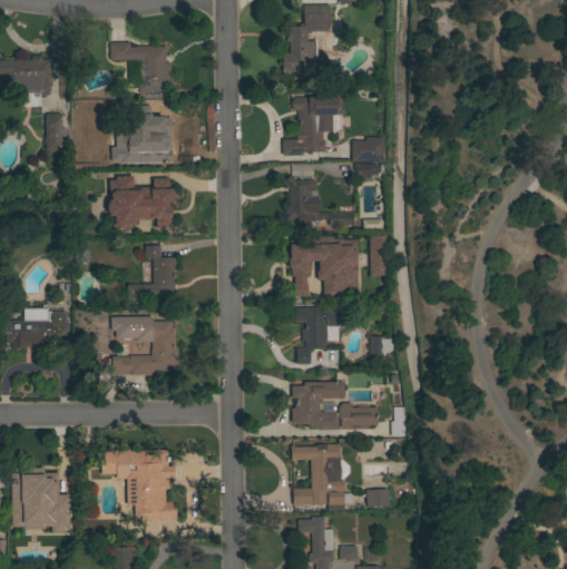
[(330,3),(330,20),(339,20),(339,29),(331,29),(331,30),(312,30),(312,32),(309,32),(309,40),(318,40),(318,55),(328,55),(328,71),(283,71),(283,52),(291,52),(291,41),(289,41),(289,36),(291,36),(291,26),(301,26),(301,22),(304,22),(304,3),(330,3)]
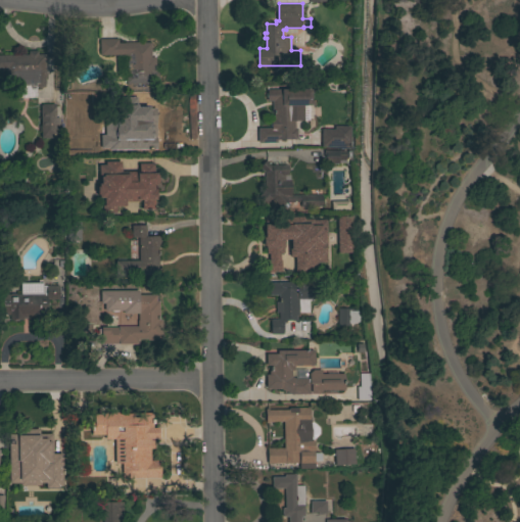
[(153,42),(153,56),(157,56),(157,72),(160,70),(160,80),(130,80),(130,73),(126,73),(126,56),(128,56),(128,54),(101,54),(101,38),(120,38),(120,42),(153,42)]
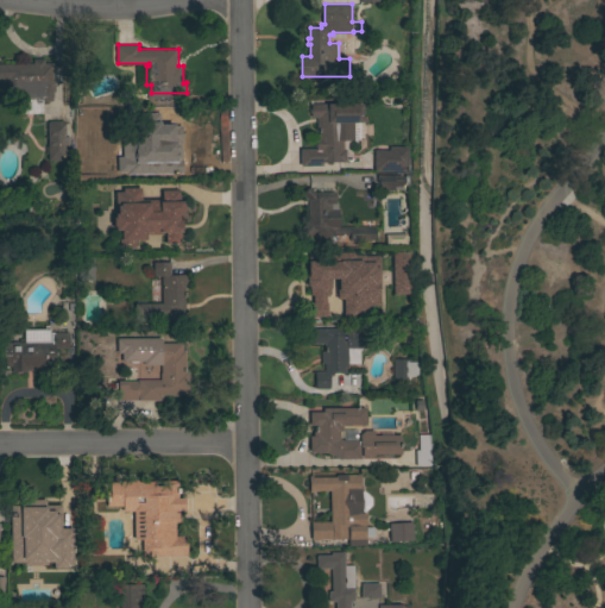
[(0,63),(36,63),(36,58),(45,58),(45,62),(55,62),(55,83),(56,83),(57,91),(54,91),(54,100),(44,100),(44,112),(35,113),(35,111),(29,111),(29,112),(20,113),(20,100),(10,100),(10,79),(0,79),(0,63)]
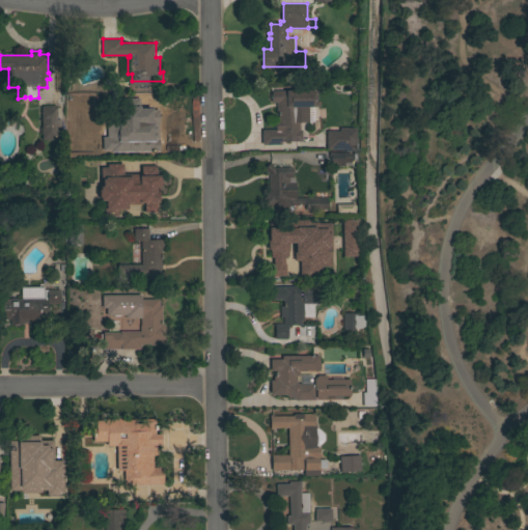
[(264,129),(277,129),(277,119),(280,118),(280,111),(278,111),(278,102),(273,102),(273,99),(272,98),(272,94),(273,93),(273,90),(317,89),(317,106),(309,106),(310,121),(301,121),(301,130),(303,130),(303,140),(282,141),(282,144),(264,144),(264,129)]
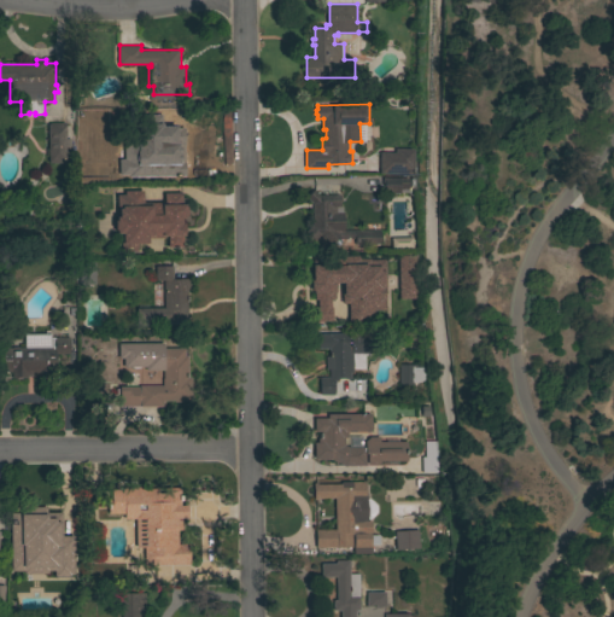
[(185,151),(183,156),(186,156),(182,174),(170,172),(134,172),(134,149),(150,149),(150,132),(152,132),(152,118),(165,118),(186,114),(189,129),(188,129),(189,133),(176,137),(176,150),(185,151)]
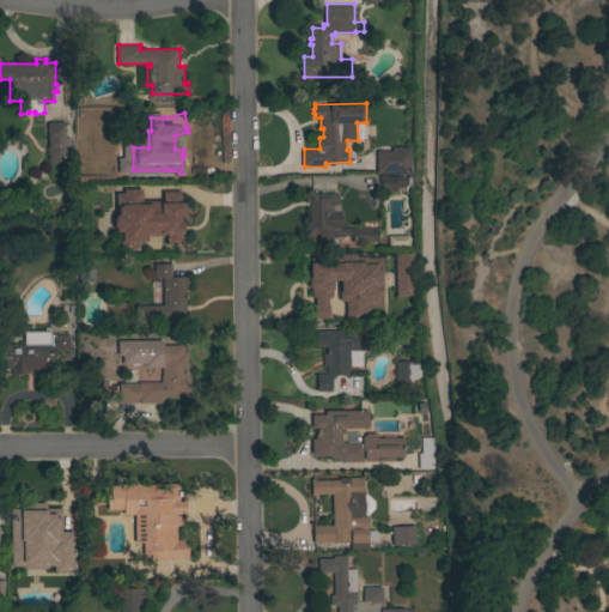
[(52,122),(52,121),(66,120),(66,122),(67,122),(67,137),(75,137),(75,161),(50,161),(50,122),(52,122)]
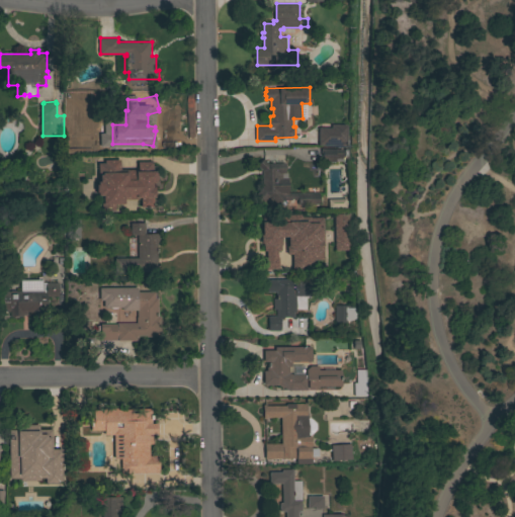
[(111,123),(111,109),(124,109),(124,123),(111,123)]
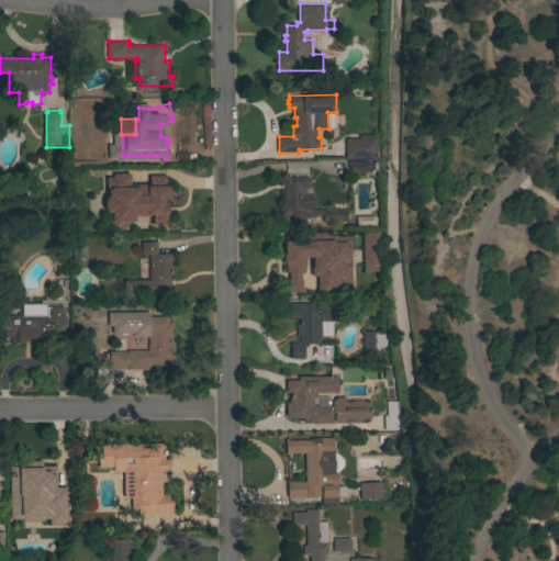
[(347,137),(361,137),(361,134),(379,134),(379,157),(347,157),(347,137)]
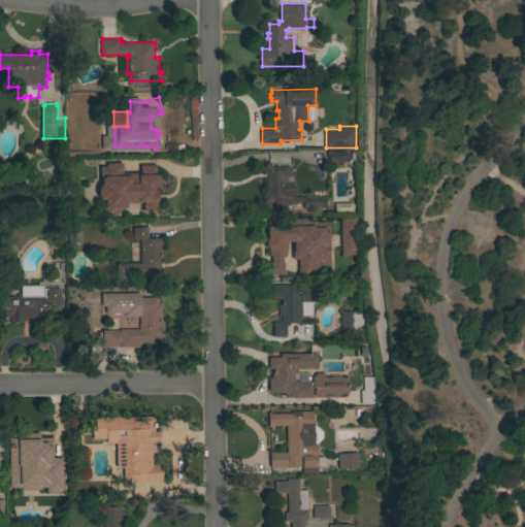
[(351,151),(351,161),(343,161),(343,164),(329,164),(329,151),(351,151)]
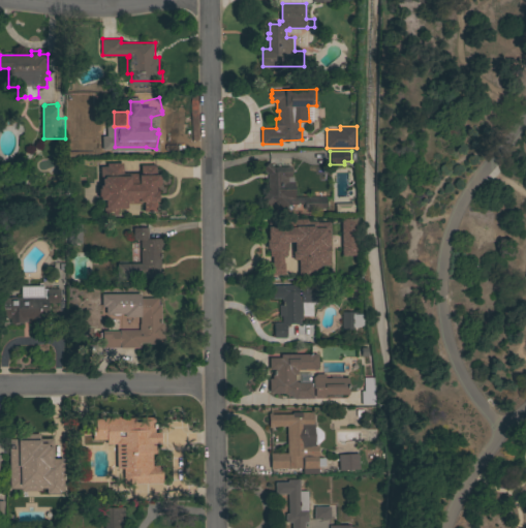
[(286,209),(276,199),(271,205),(264,197),(270,191),(270,174),(265,168),(271,161),(276,166),(296,166),(296,196),(306,196),(306,193),(310,193),(310,196),(328,196),(328,209),(306,209),(306,204),(301,204),(301,203),(300,203),(300,204),(291,204),(286,209)]
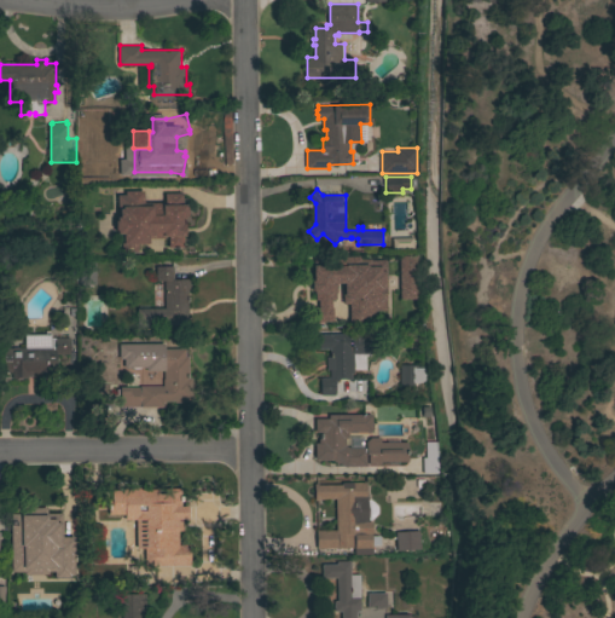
[(145,190),(145,202),(166,202),(166,192),(184,192),(184,203),(186,203),(186,206),(189,206),(189,215),(186,215),(186,218),(183,218),(183,224),(186,224),(186,235),(184,235),(184,247),(169,247),(169,236),(167,236),(167,237),(151,237),(151,236),(149,236),(149,243),(139,243),(139,250),(125,250),(125,243),(123,243),(123,232),(119,232),(119,230),(116,230),(116,220),(119,220),(119,217),(119,194),(127,194),(126,190),(145,190)]
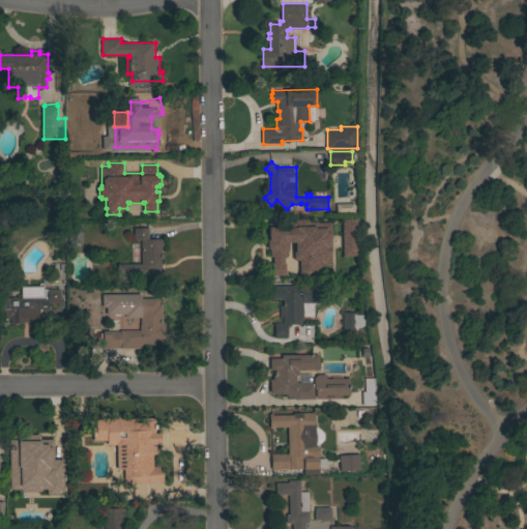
[(355,203),(355,211),(337,212),(337,203),(355,203)]
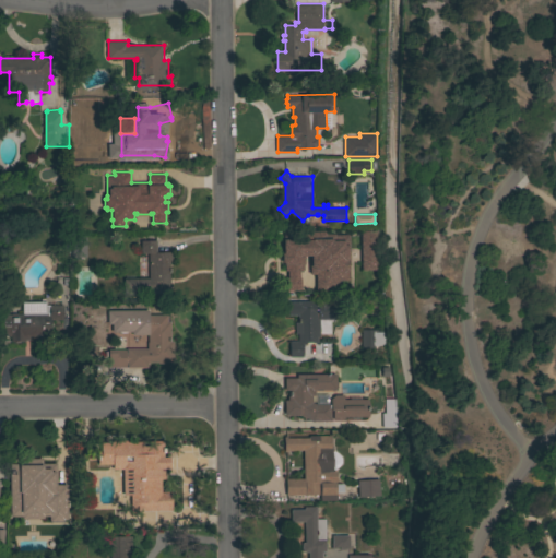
[(328,232),(328,234),(330,234),(331,241),(328,241),(328,253),(307,253),(307,273),(302,273),(302,288),(286,288),(286,256),(287,256),(287,246),(279,246),(279,233),(328,232)]
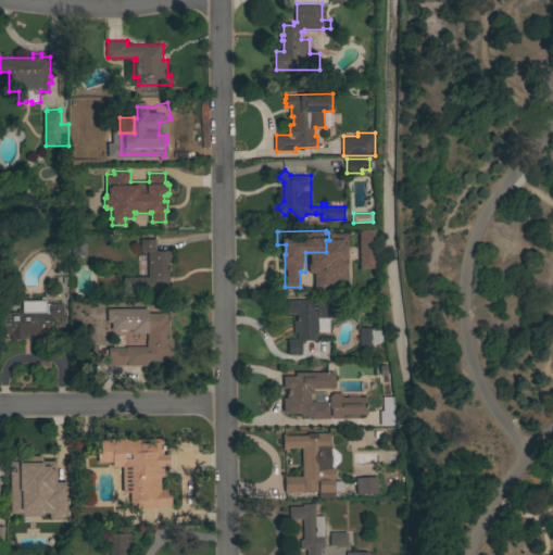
[(359,230),(360,269),(374,269),(373,230),(359,230)]
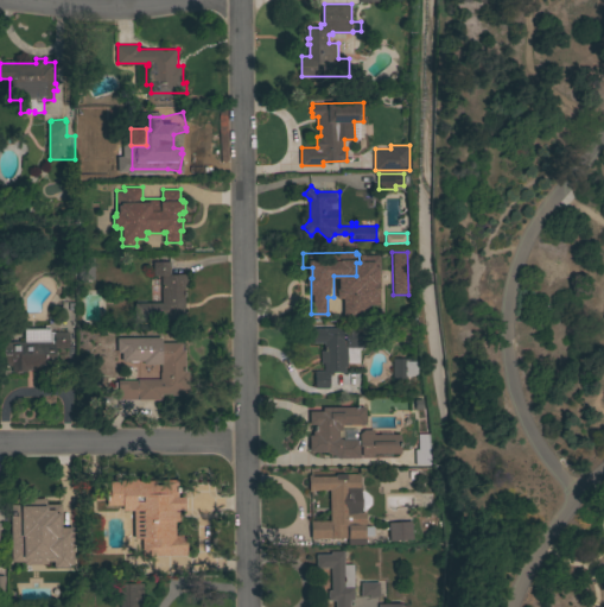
[(96,279),(80,279),(80,257),(96,257),(96,279)]
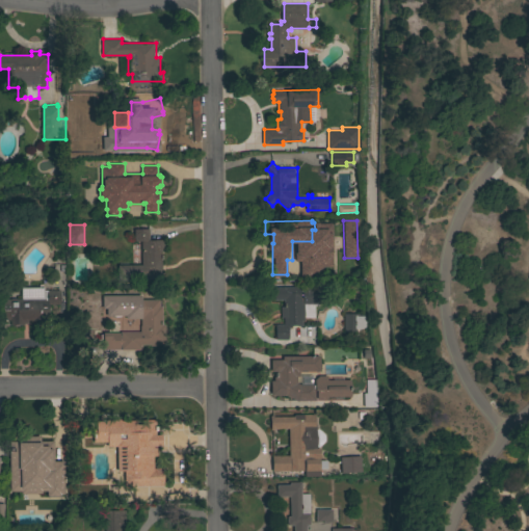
[(143,264),(143,240),(136,240),(136,229),(151,229),(151,239),(165,239),(166,248),(163,248),(163,279),(146,279),(146,276),(140,276),(140,280),(121,280),(120,264),(143,264)]
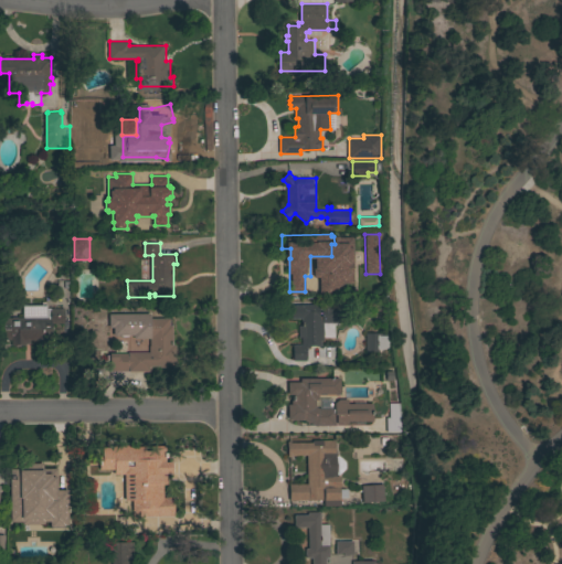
[(372,294),(357,294),(356,275),(372,275),(372,294)]
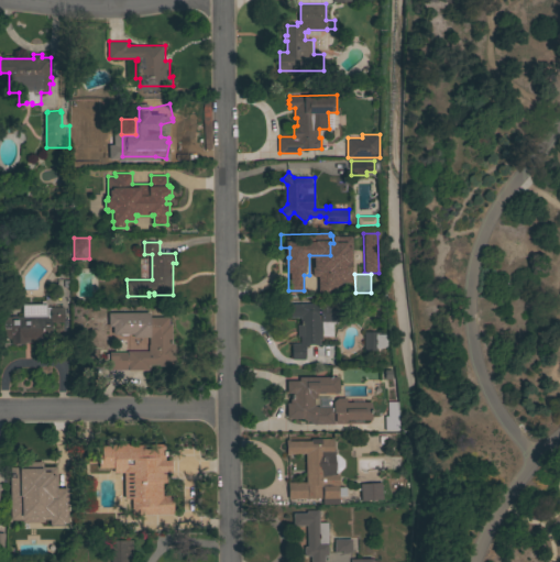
[(43,304),(43,300),(47,300),(47,304),(48,304),(48,307),(65,306),(65,322),(53,322),(53,338),(44,338),(32,338),(32,341),(26,342),(26,343),(13,344),(12,338),(3,338),(3,316),(13,316),(20,315),(20,313),(24,313),(24,304),(43,304)]
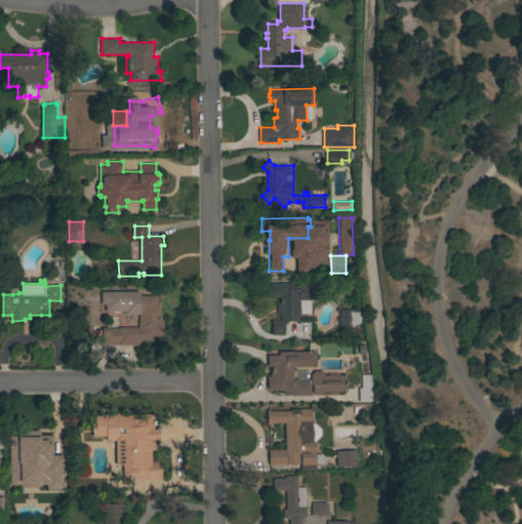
[(302,316),(299,316),(299,321),(289,321),(289,323),(287,323),(288,332),(286,332),(286,334),(274,334),(273,319),(282,319),(282,313),(279,313),(279,301),(281,301),(281,295),(272,295),(272,283),(297,282),(298,293),(300,293),(299,282),(321,282),(321,296),(317,296),(317,299),(302,299),(302,316)]
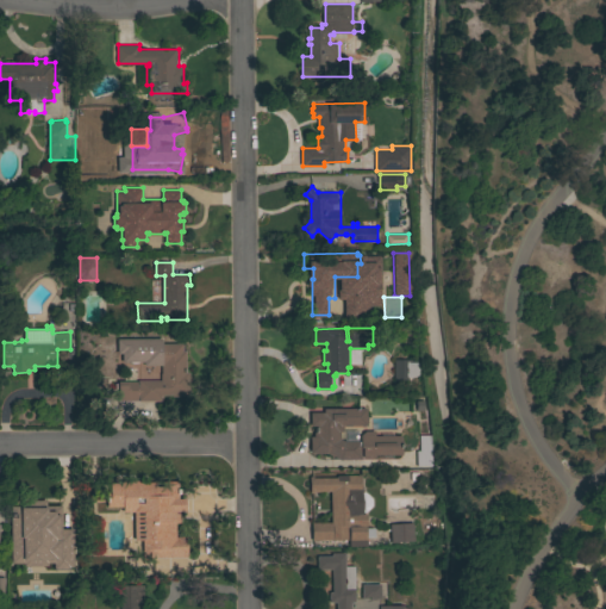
[(185,342),(185,350),(188,350),(188,372),(192,371),(192,395),(180,395),(180,396),(174,396),(174,395),(162,395),(162,401),(139,401),(139,399),(120,399),(120,380),(139,380),(139,379),(163,379),(163,365),(152,366),(152,358),(143,358),(143,341),(157,341),(157,340),(161,340),(162,340),(162,341),(163,341),(163,342),(185,342)]
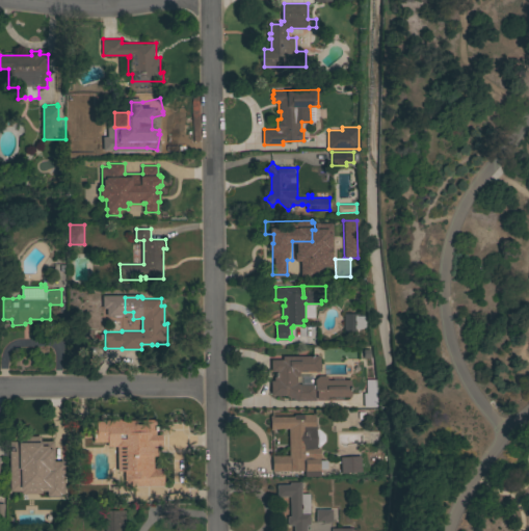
[(365,327),(362,328),(358,328),(358,330),(345,330),(345,313),(359,313),(359,315),(367,315),(367,325),(365,327)]
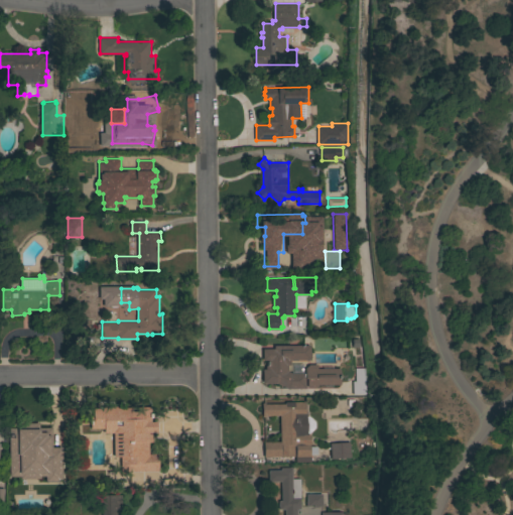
[(293,373),(306,373),(306,368),(310,364),(318,364),(318,368),(341,368),(342,384),(318,384),(318,387),(308,387),(308,378),(306,378),(307,388),(287,388),(287,383),(264,383),(264,369),(267,369),(267,360),(265,360),(264,349),(275,348),(275,345),(311,344),(311,359),(292,360),(292,364),(289,364),(289,371),(293,373)]
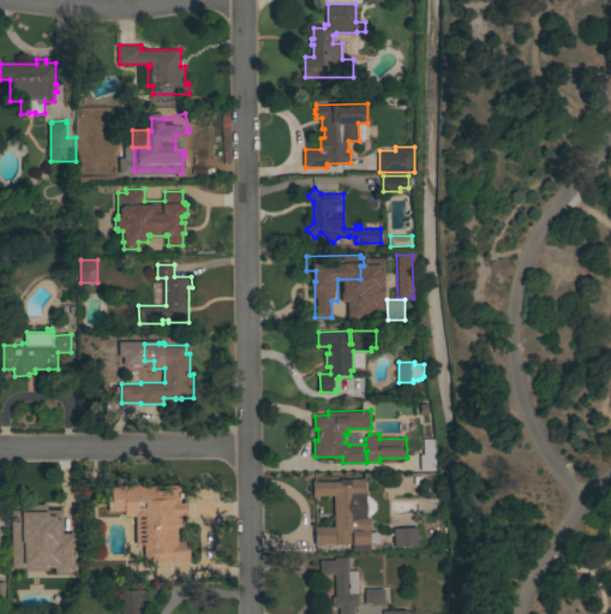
[(436,437),(436,447),(437,447),(438,469),(423,469),(421,453),(425,453),(425,437),(436,437)]
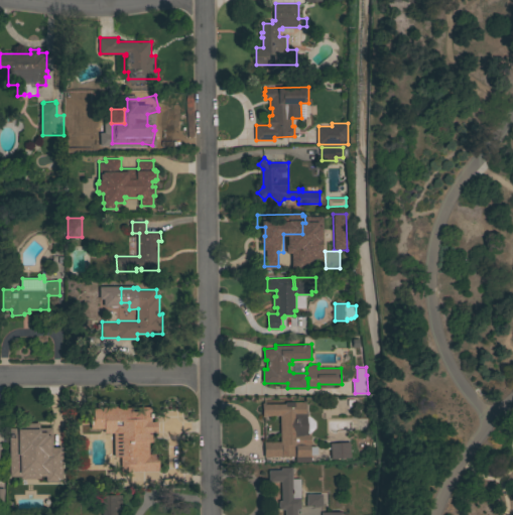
[(267,415),(267,416),(264,416),(264,402),(267,402),(267,404),(287,403),(287,401),(307,401),(307,404),(308,415),(311,415),(316,420),(316,427),(311,432),(308,432),(308,434),(311,434),(311,443),(311,456),(297,456),(297,445),(295,445),(295,457),(265,457),(265,441),(282,441),(281,415),(267,415)]
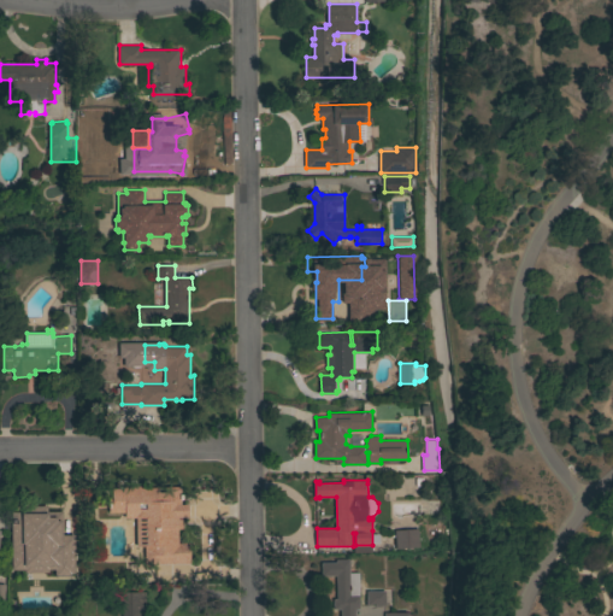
[(127,517),(127,511),(111,512),(110,486),(142,485),(142,486),(182,486),(182,503),(189,503),(189,515),(183,515),(183,528),(180,528),(180,543),(190,541),(192,562),(159,563),(159,564),(147,564),(146,545),(137,545),(137,517),(127,517)]
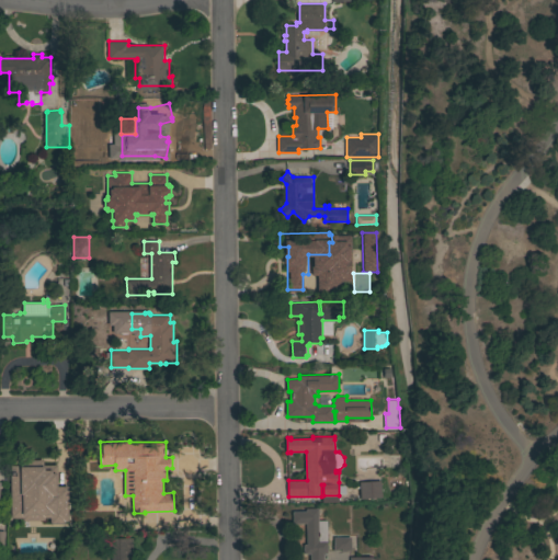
[(67,488),(56,488),(56,466),(43,466),(43,461),(25,461),(25,467),(10,467),(10,521),(49,521),(49,524),(67,524),(67,488)]
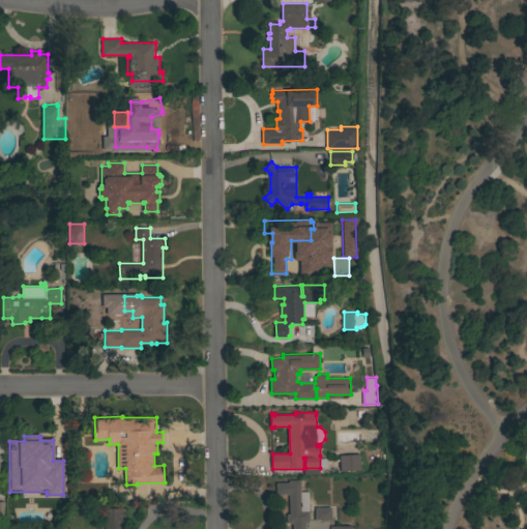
[(360,453),(361,469),(342,470),(341,454),(360,453)]
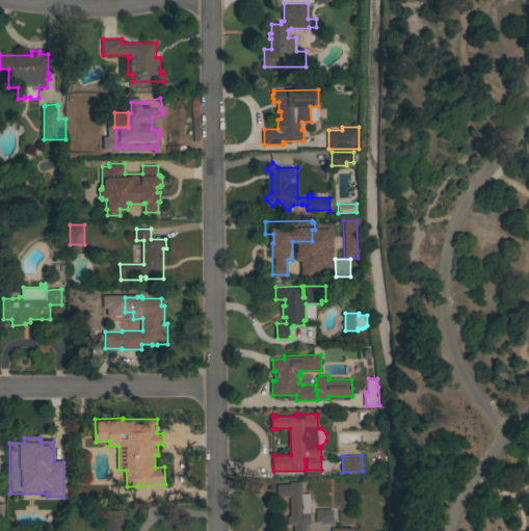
[(279,496),(279,484),(291,484),(291,481),(303,481),(303,493),(311,493),(312,525),(308,525),(308,530),(295,530),(295,525),(289,525),(289,515),(292,515),(291,496),(279,496)]
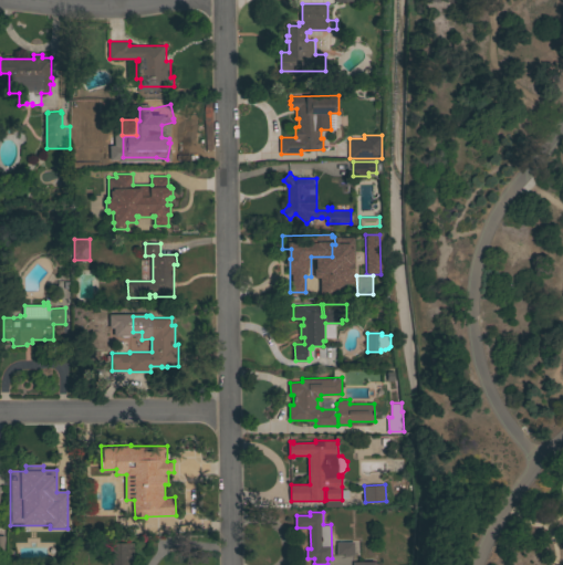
[(113,564),(113,542),(135,541),(136,564),(134,564),(113,564)]
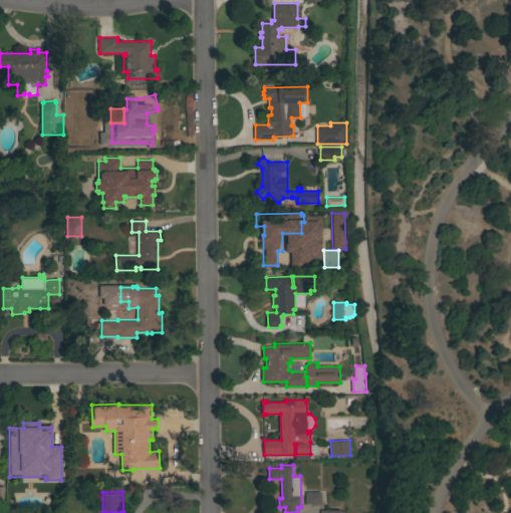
[(322,504),(306,504),(306,491),(322,491),(322,504)]
